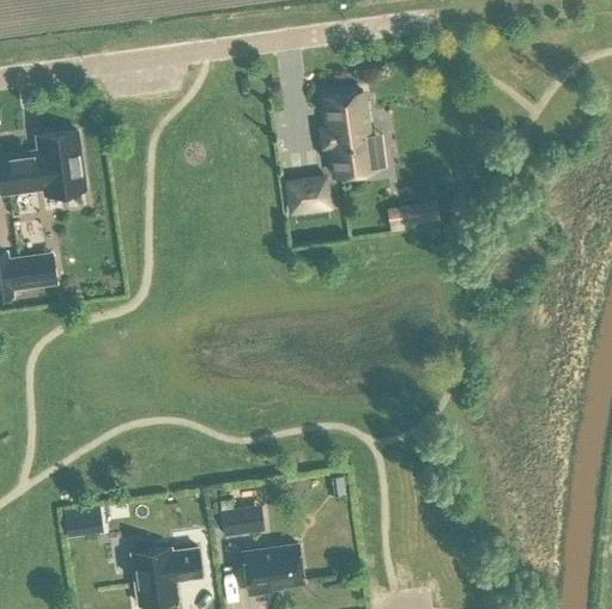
[(363,93),(323,98),(334,177),(374,172),(363,93)]
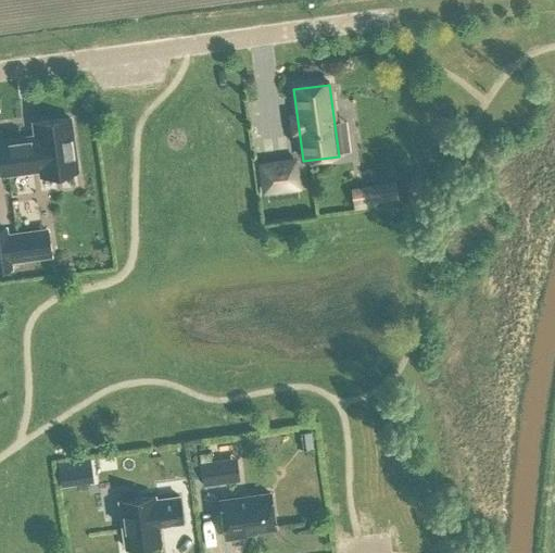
[(0,142),(0,170),(1,177),(40,172),(41,178),(77,174),(71,121),(35,125),(37,141),(25,143),(24,140),(0,142)]
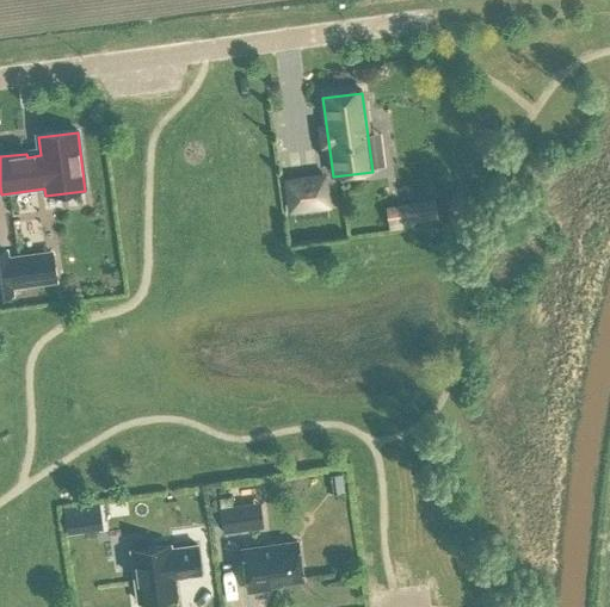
[(325,179),(287,184),(290,214),(328,209),(325,179)]
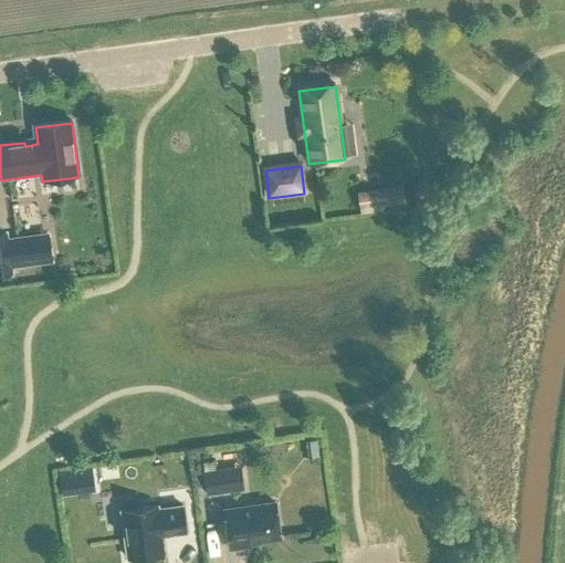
[(383,208),(406,205),(404,187),(380,190),(383,208)]
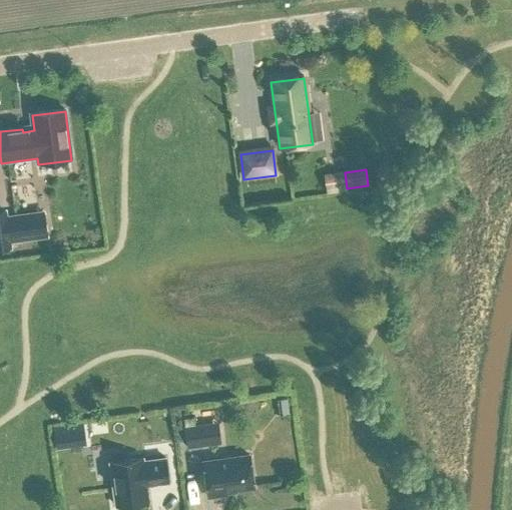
[(46,237),(43,214),(6,219),(6,213),(0,213),(0,248),(11,247),(10,242),(46,237)]
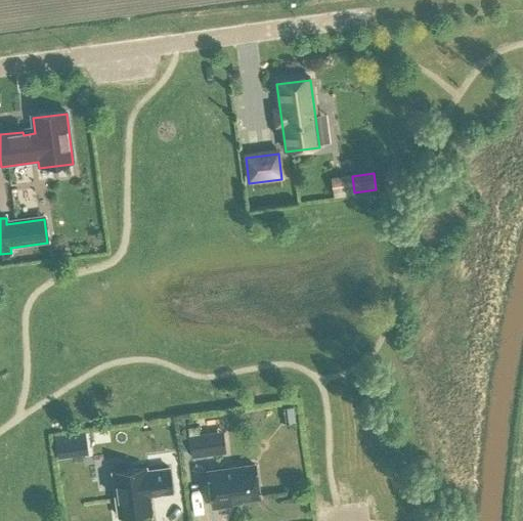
[(286,426),(296,424),(294,408),(284,409),(286,426)]
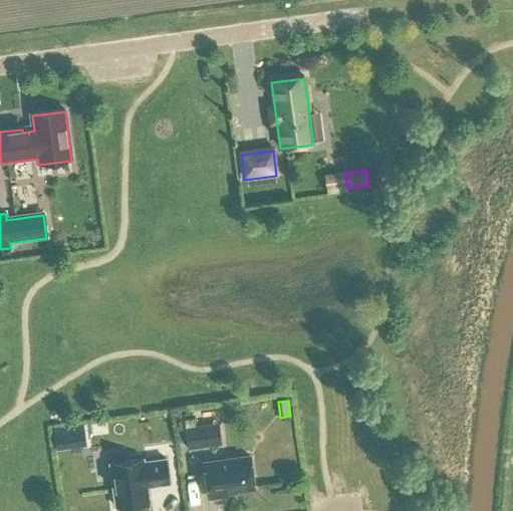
[(196,428),(195,420),(184,421),(185,430),(196,428)]
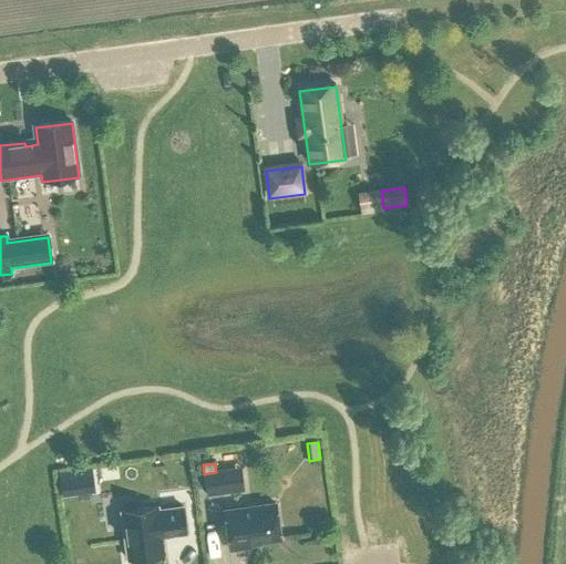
[(204,474),(207,496),(234,493),(232,470),(216,472),(204,474)]
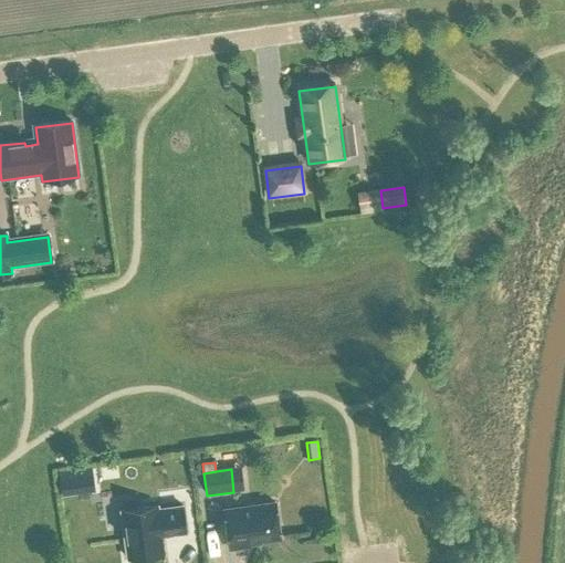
[(66,476),(67,497),(101,493),(98,473),(66,476)]
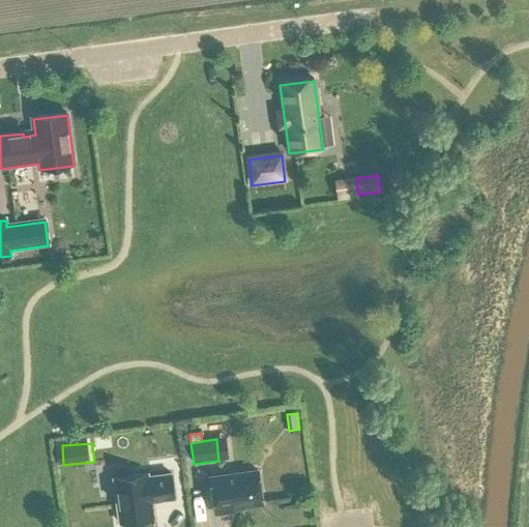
[(258,472),(210,478),(215,516),(234,513),(233,508),(262,505),(258,472)]
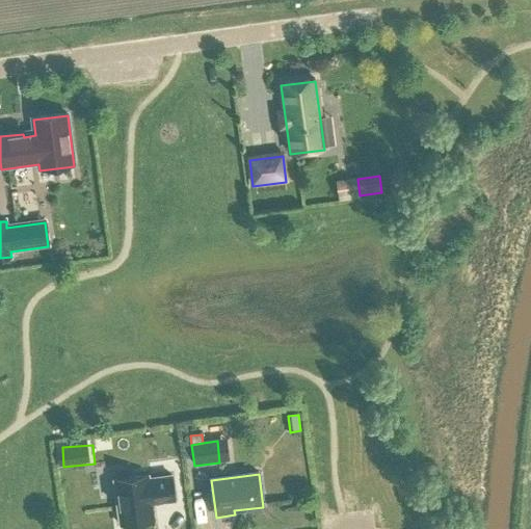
[(176,502),(173,476),(150,479),(149,476),(114,481),(121,526),(155,522),(153,505),(176,502)]
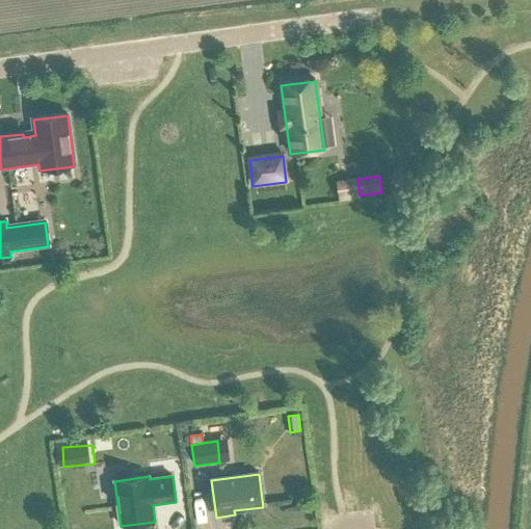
All buildings are outlined.
